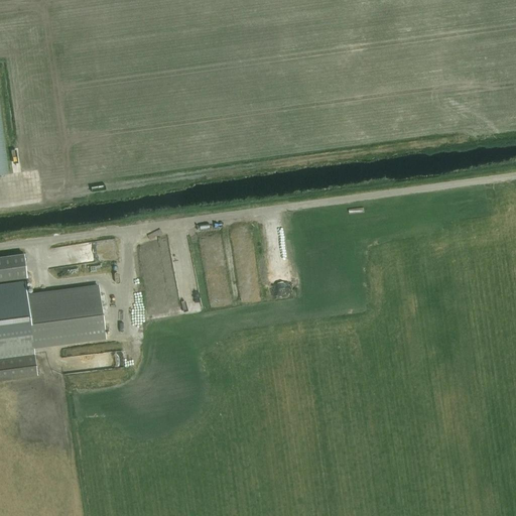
[(0,282),(28,279),(25,256),(0,258),(0,282)]
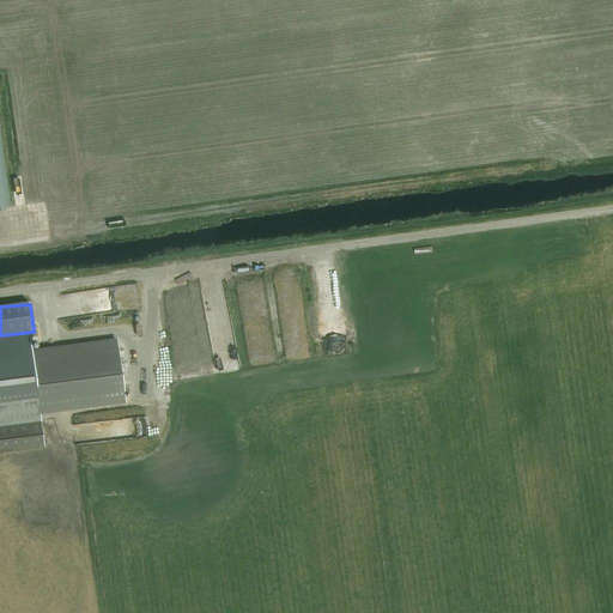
[(32,333),(0,337),(0,454),(46,448),(40,411),(126,399),(117,341),(36,353),(32,333)]
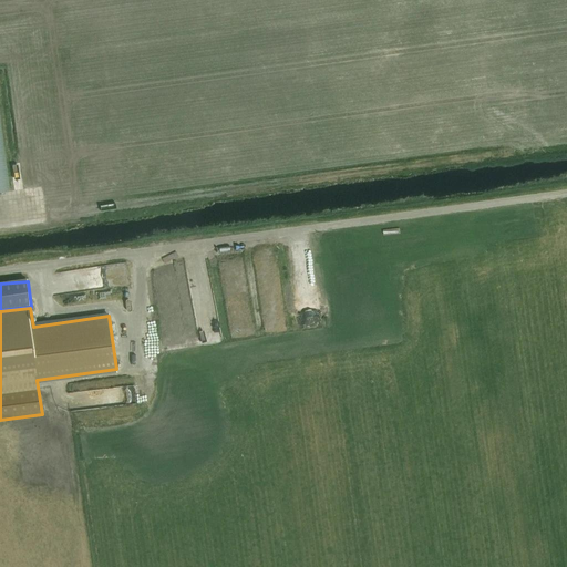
[(74,393),(75,410),(145,403),(144,387),(74,393)]
